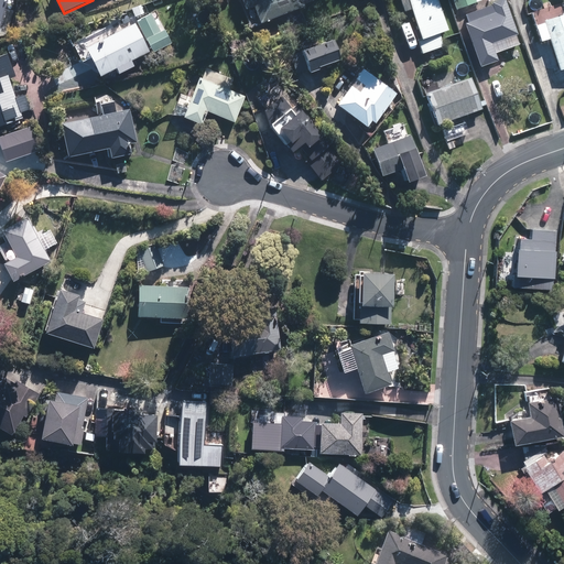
[(256,9),(262,25),(306,8),(302,0),(242,0),(248,12),(256,9)]
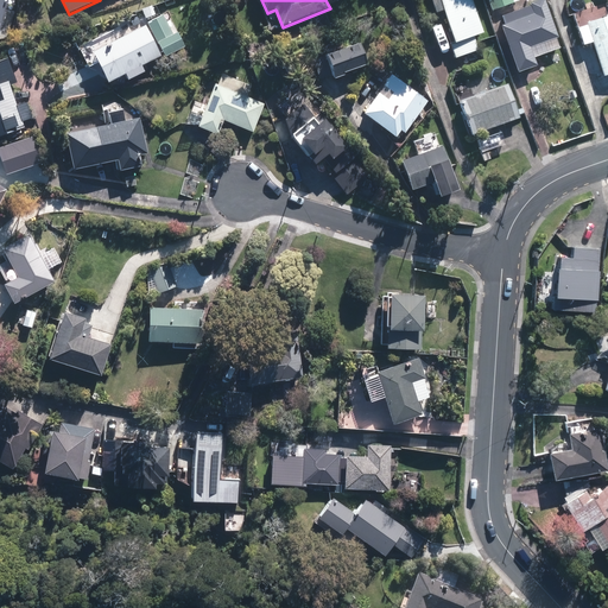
[(486,33),(474,0),(434,0),(438,14),(447,12),(456,43),(451,44),(456,61),(481,52),(476,37),(486,33)]
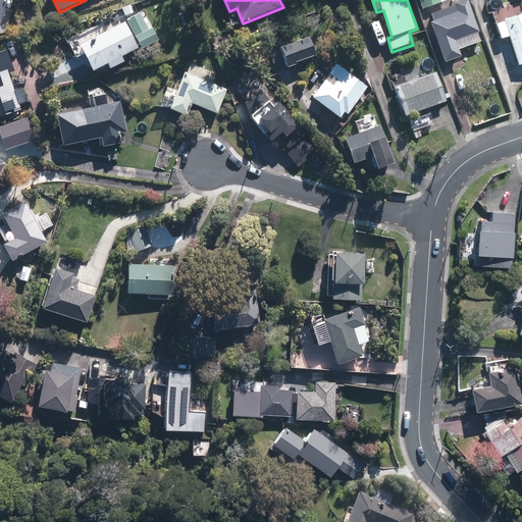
[(446,0),(420,0),(423,10),(448,2),(446,0)]
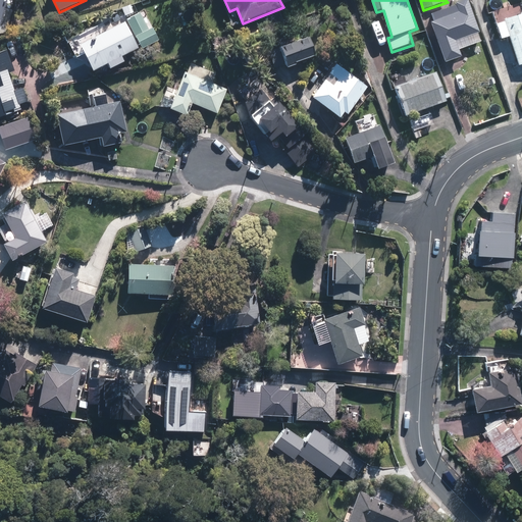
[(480,34),(468,0),(467,0),(433,11),(436,21),(431,22),(446,64),(463,58),(461,51),(482,43),(479,34),(480,34)]
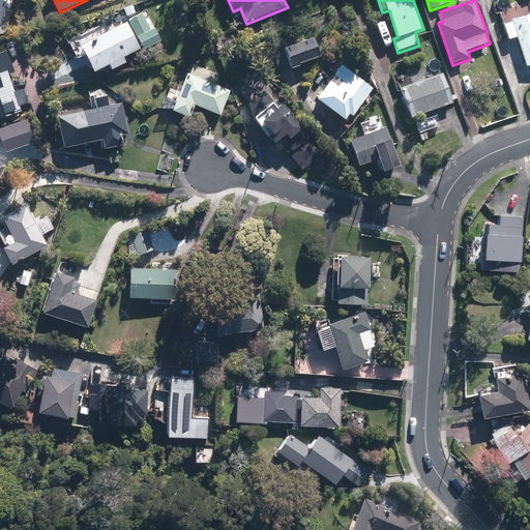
[(148,13),(82,47),(95,72),(108,66),(111,72),(128,63),(125,58),(160,39),(148,13)]
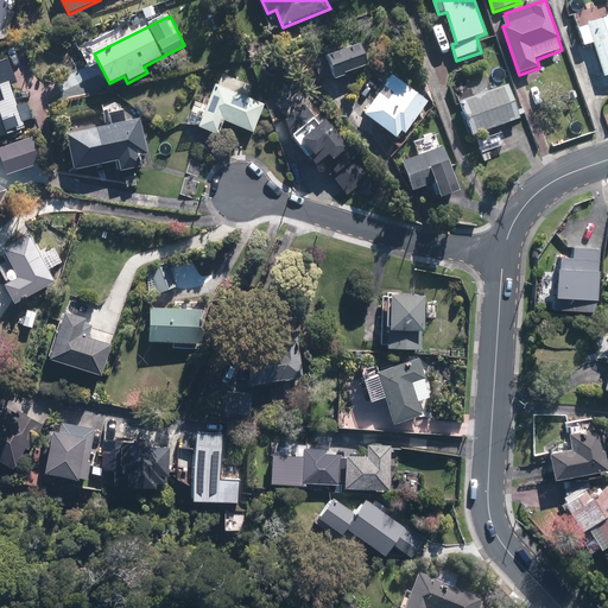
[(607,18),(588,25),(607,87),(607,18)]
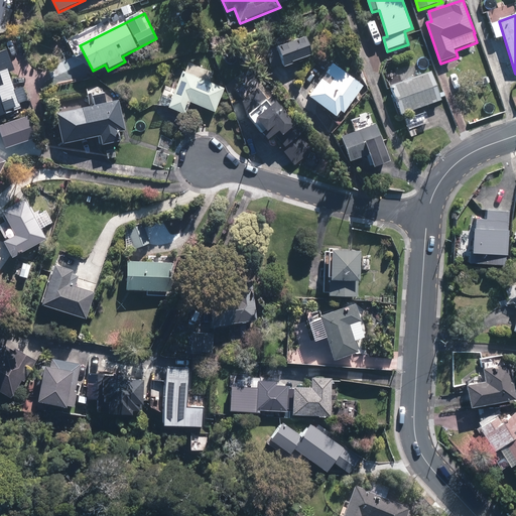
[(308,39),(278,50),(285,70),(294,66),(294,63),(314,56),(308,39)]
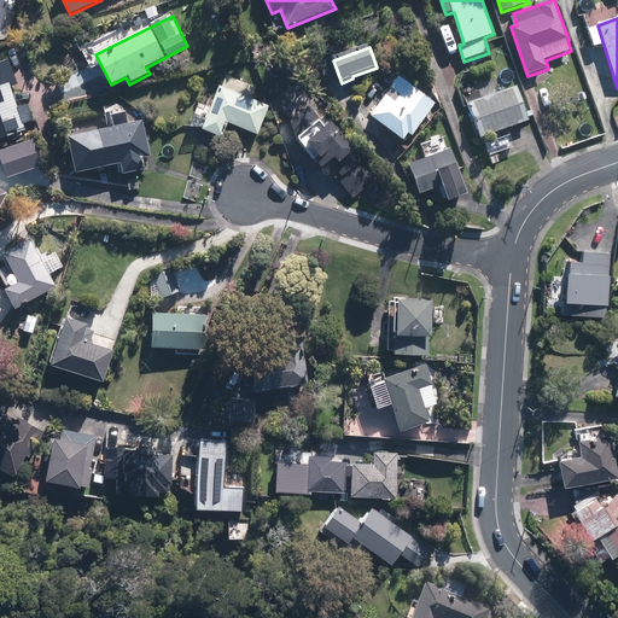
[(0,143),(28,134),(25,126),(34,123),(13,60),(0,64),(0,143)]
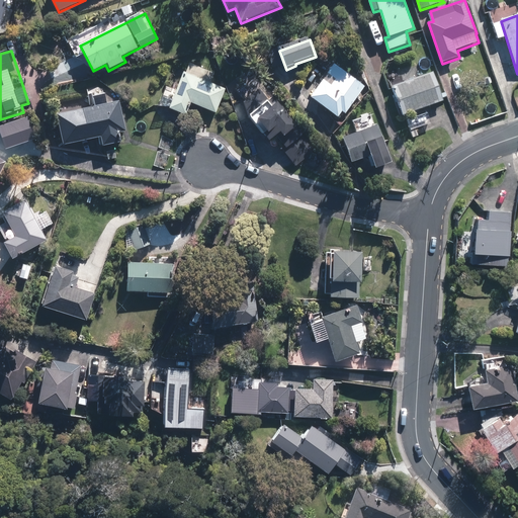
[(313,97),(312,99),(339,118),(343,112),(346,114),(366,85),(334,63),(311,96),(313,97)]
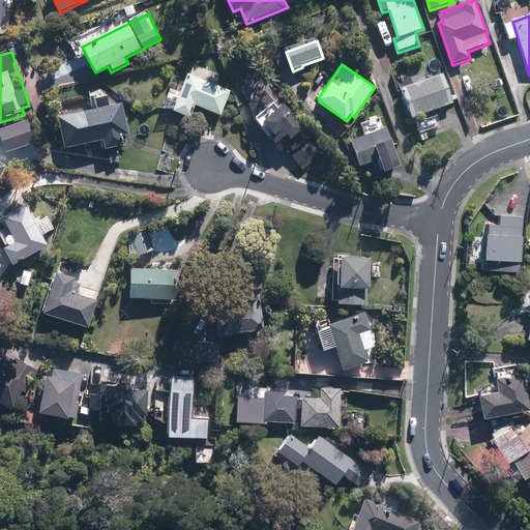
[(232,92),(188,75),(174,112),(190,119),(197,106),(222,116),(232,92)]
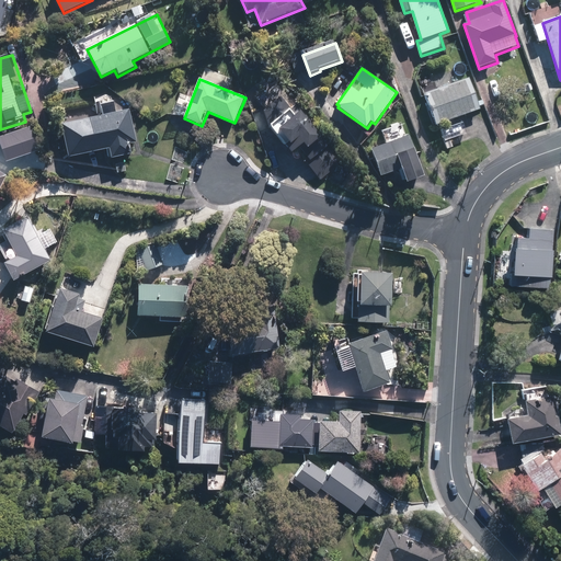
[(426,94),(437,126),(482,111),(471,79),(426,94)]
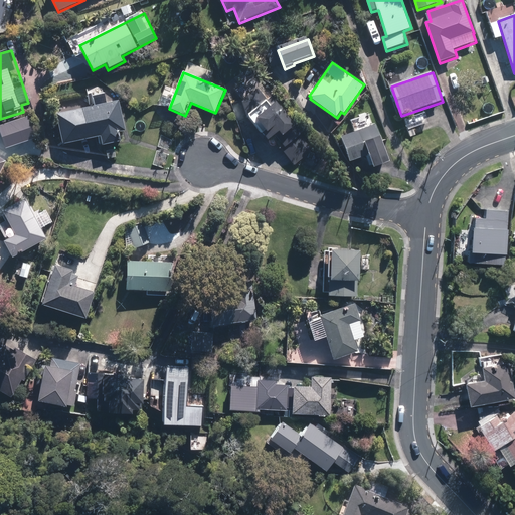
[(295,165),(313,151),(264,87),(243,102),(247,114),(269,141),(279,134),(284,141),(282,143),(287,149),(283,151),(295,165)]
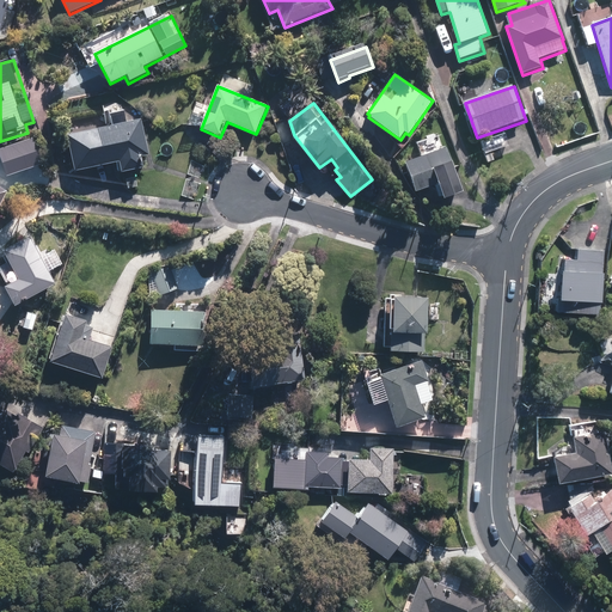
[(141,121),(69,139),(78,173),(121,163),(123,175),(145,170),(142,158),(150,155),(141,121)]
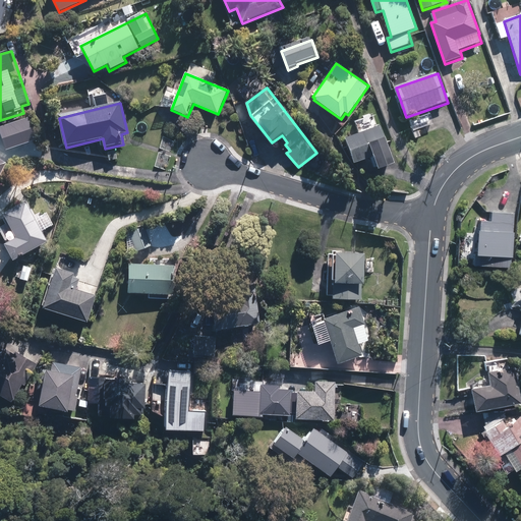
[(380,127),(346,139),(355,165),(389,153),(380,127)]
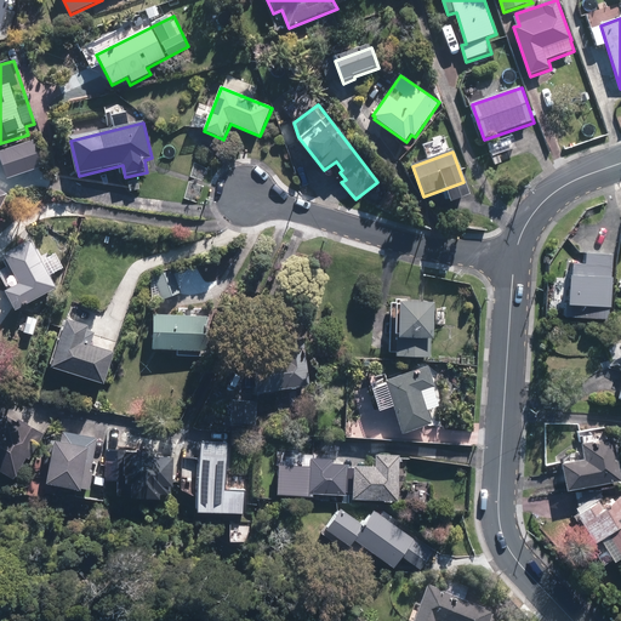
[(57,291),(30,241),(4,255),(21,285),(6,292),(17,313),(57,291)]
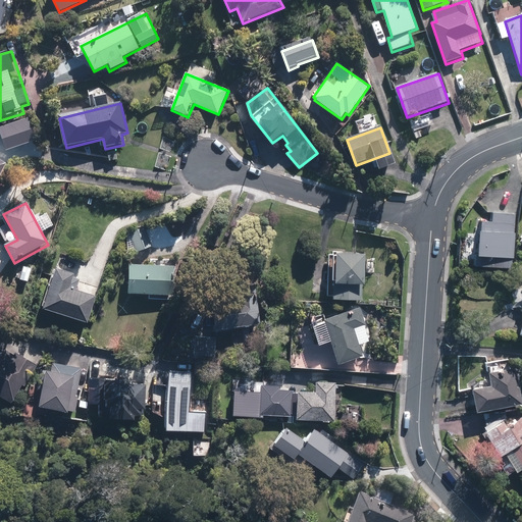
[(511,268),(516,216),(490,214),(489,223),(476,222),(472,265),(511,268)]
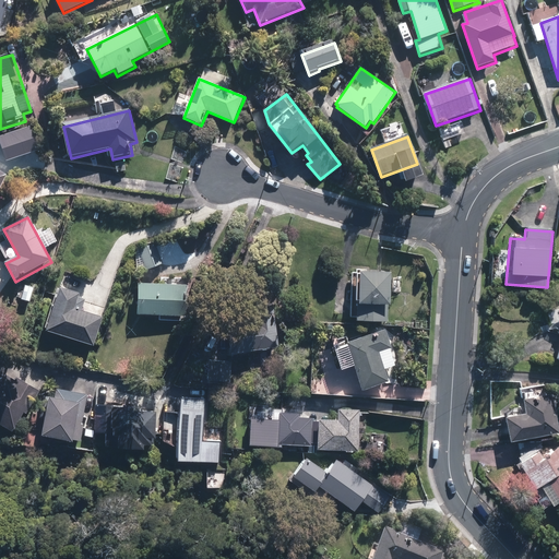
[(391,274),(353,273),(351,318),(357,318),(357,322),(389,323),(391,274)]
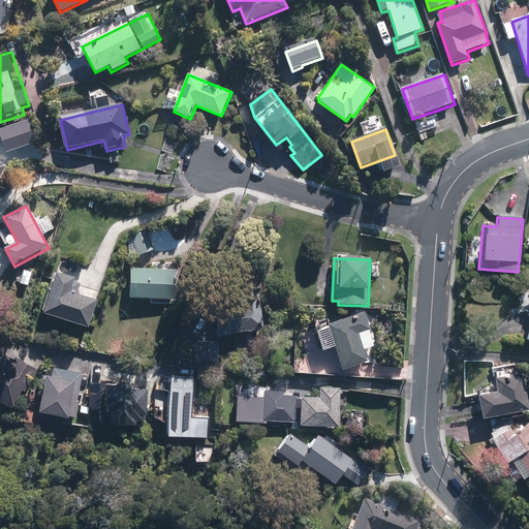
[(176,272),(131,270),(131,299),(176,301),(176,272)]
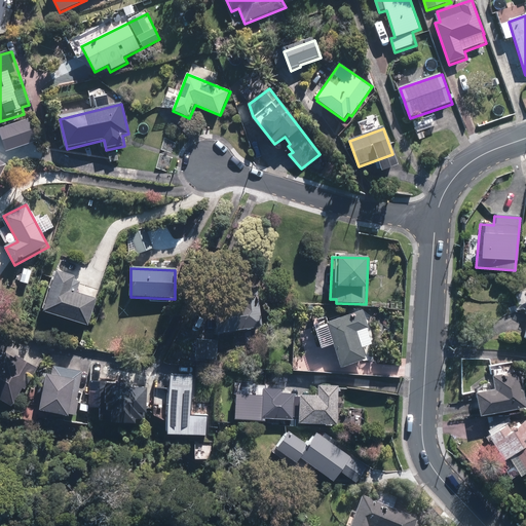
[(70,276),(53,271),(41,310),(84,324),(92,300),(66,291),(70,276)]
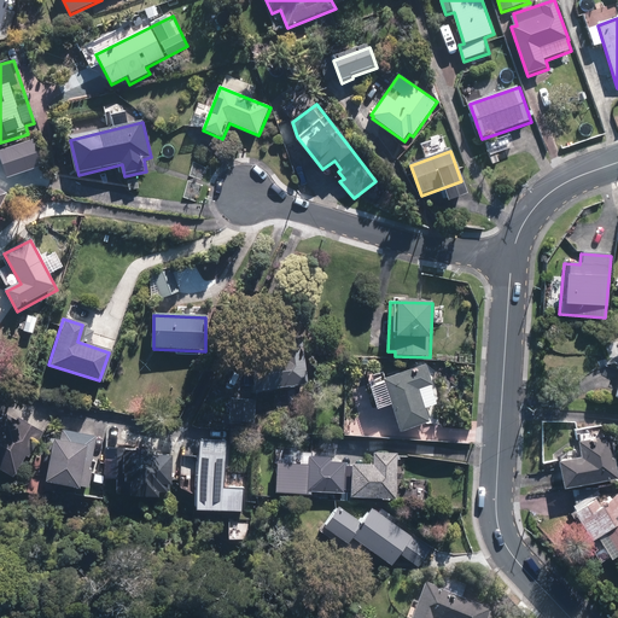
[(303,340),(251,349),(258,391),(310,383),(303,340)]
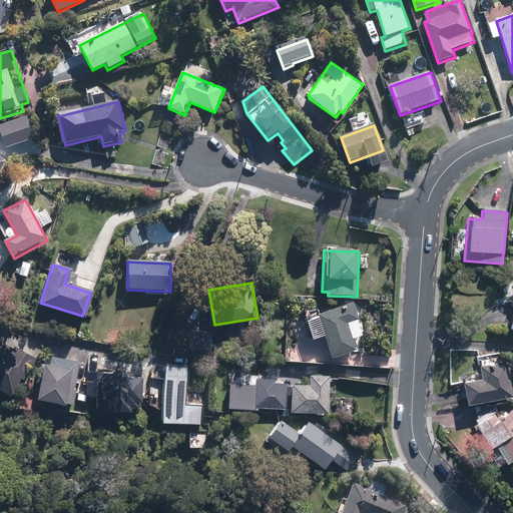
[(357,304),(309,322),(316,339),(326,335),(335,361),(360,352),(350,326),(363,321),(357,304)]
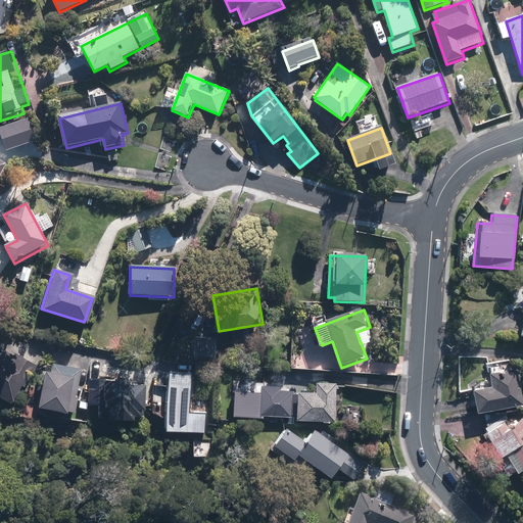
[(216,337),(198,336),(197,355),(215,357),(216,337)]
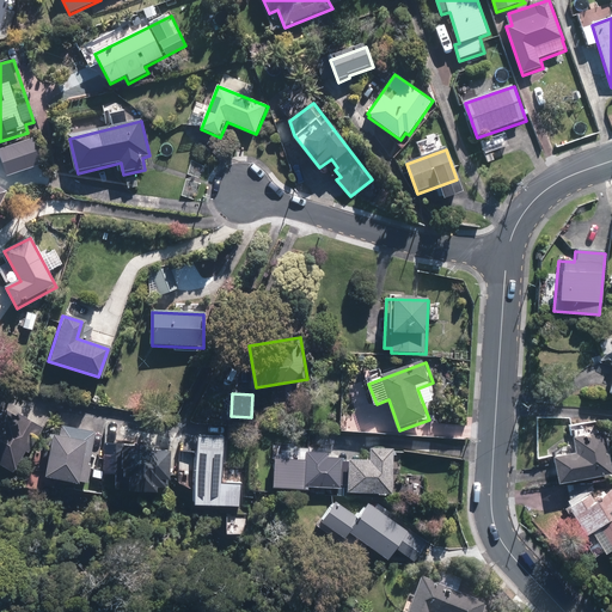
[(0,466),(14,475),(41,428),(18,415),(16,420),(4,412),(1,417),(0,416),(0,466)]
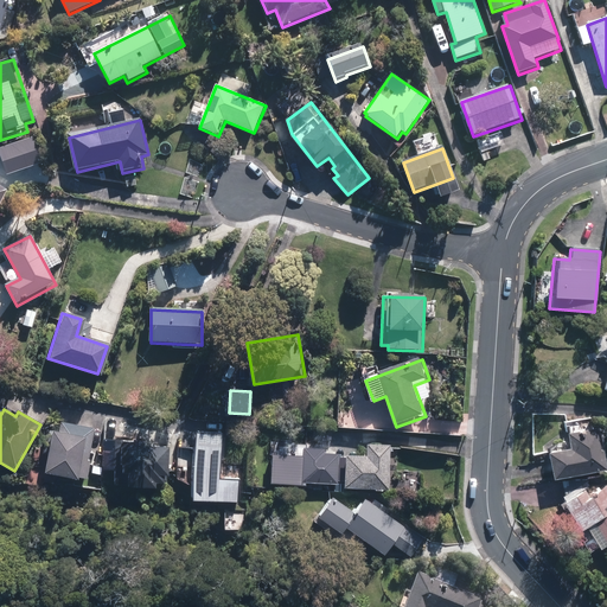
[(94,429),(61,423),(58,434),(48,432),(40,470),(83,478),(94,429)]
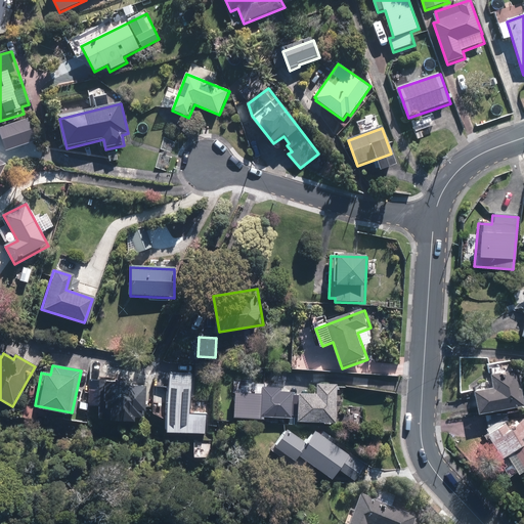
[(521,404),(515,368),(487,373),(489,387),(471,390),(474,411),(521,404)]
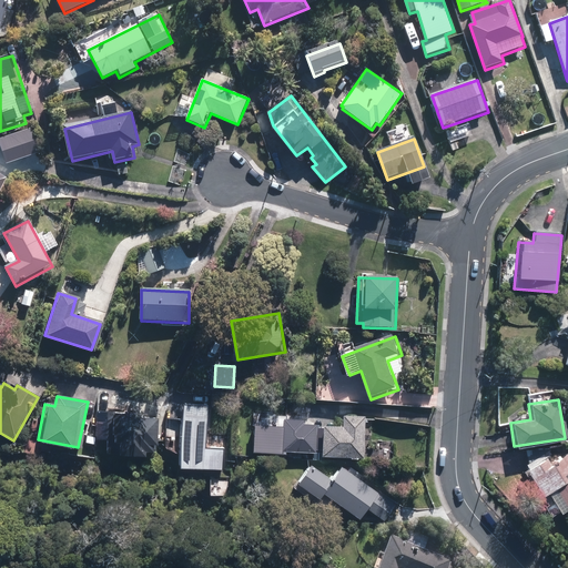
[(205,417),(183,415),(178,467),(219,472),(221,450),(202,448),(205,417)]
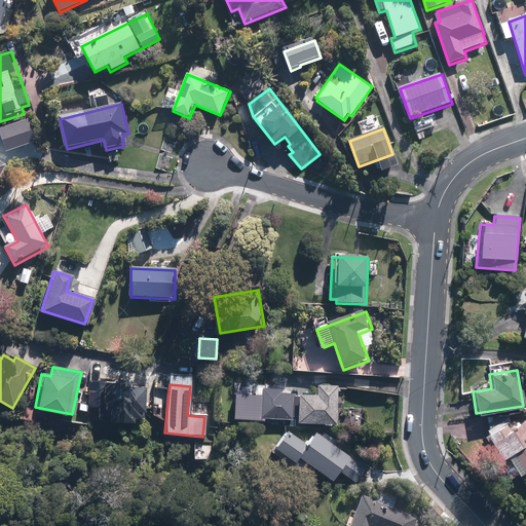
[(151,390),(99,386),(96,415),(149,419),(151,390)]
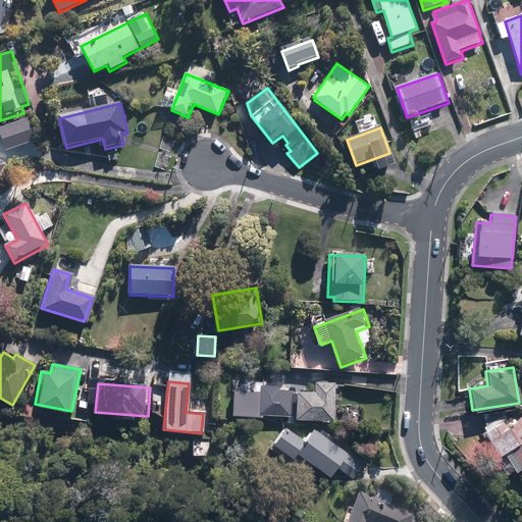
[(336,423),(337,384),(317,384),(316,394),(299,394),(298,421),(336,423)]
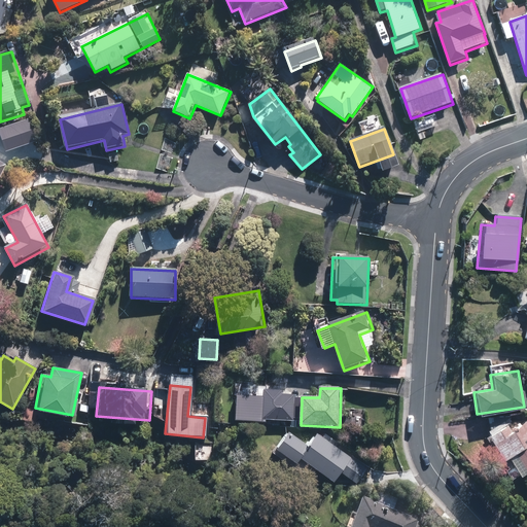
[(285,391),(265,390),(264,420),(293,421),(295,395),(285,394),(285,391)]
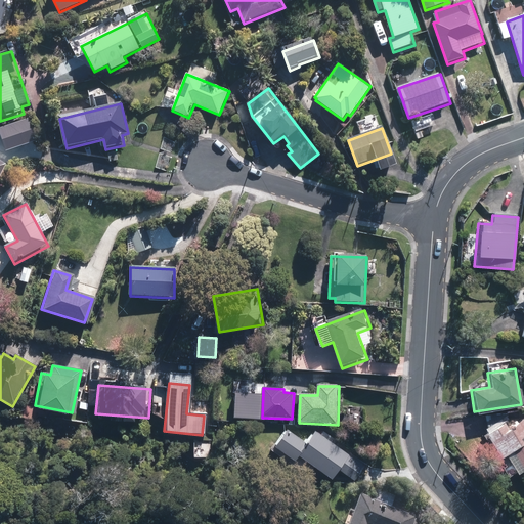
[(482,426),(475,430),(501,475),(523,461),(523,411),(504,422),(504,416),(482,418),(482,426)]
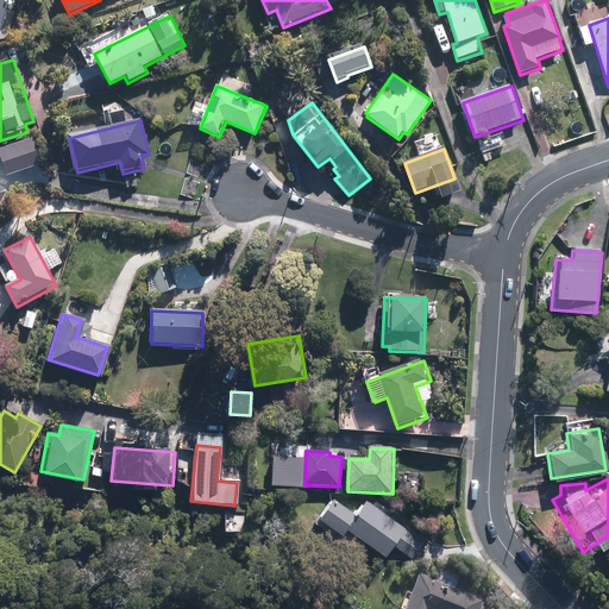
[(353,514),(332,501),(321,516),(343,531),(353,514)]
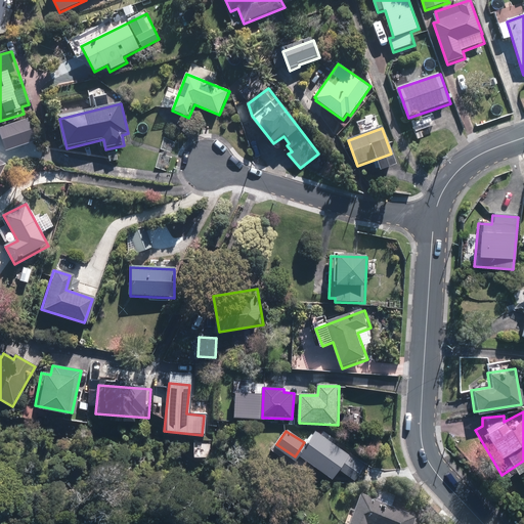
[(365,469),(313,432),(298,454),(335,481),(341,471),(356,482),(365,469)]
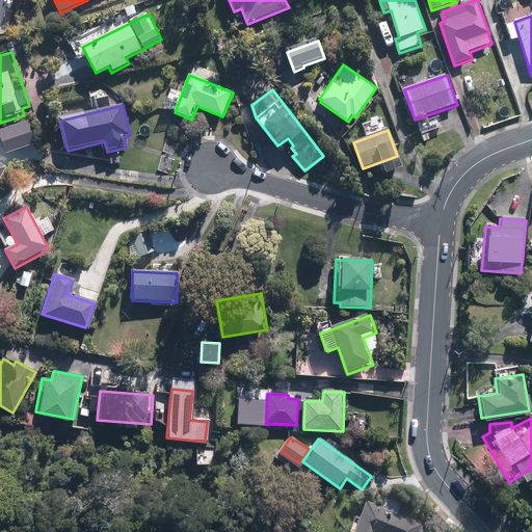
[(421,531),(423,527),(368,506),(357,531),(421,531)]
